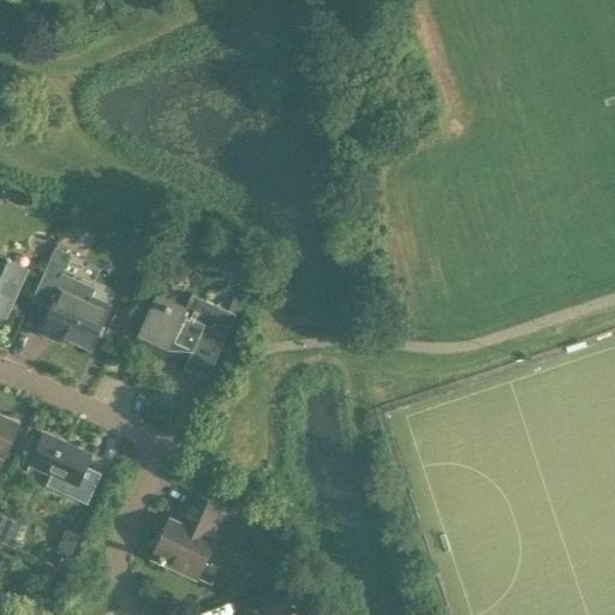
[(54,248),(30,300),(51,309),(42,327),(89,348),(94,339),(106,312),(73,298),(79,282),(61,274),(70,255),(54,248)]
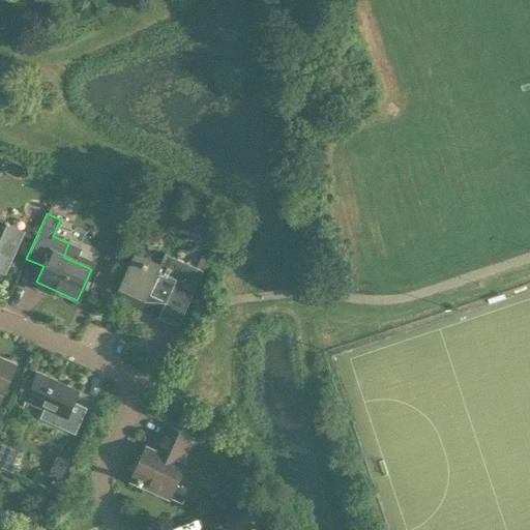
[(0,270),(1,271),(8,256),(11,258),(22,233),(0,223),(0,270)]
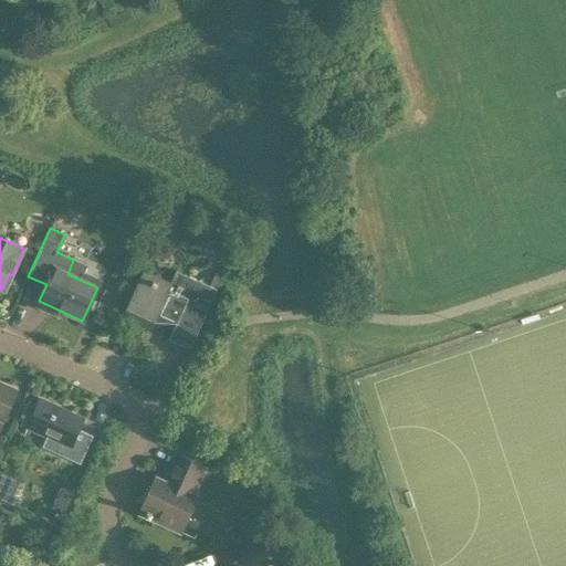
[(134,291),(121,320),(154,335),(161,318),(176,325),(168,342),(189,350),(202,321),(217,290),(208,286),(176,271),(170,284),(143,271),(137,282),(132,280),(128,289),(134,291)]
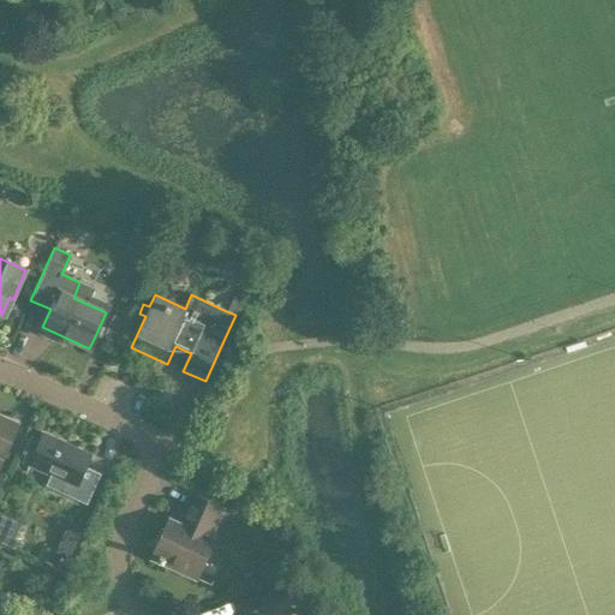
[(113,316),(109,323),(123,329),(125,322),(113,316)]
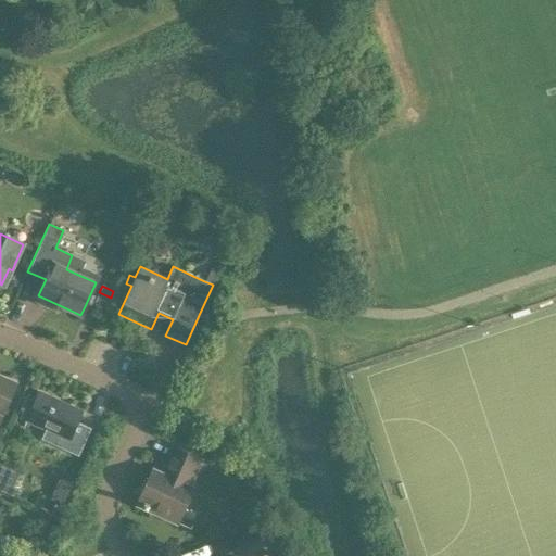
[(0,412),(13,383),(0,377),(0,412)]
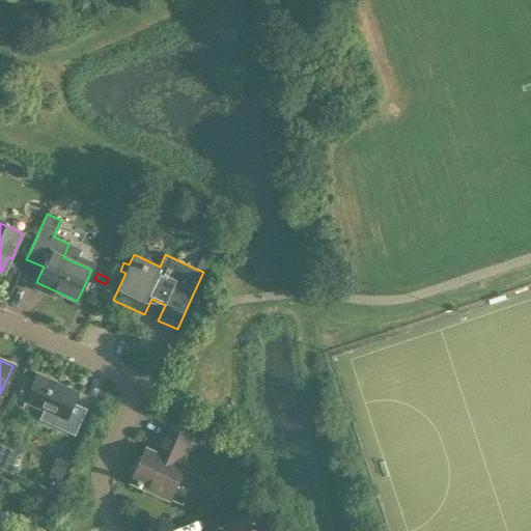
[(86,409),(73,403),(78,393),(37,374),(25,401),(58,417),(54,426),(75,436),(86,409)]
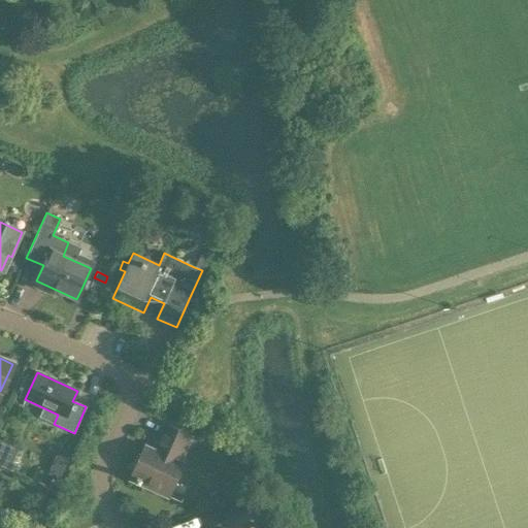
[(162,440),(157,452),(145,447),(130,480),(167,497),(183,463),(179,461),(190,437),(164,425),(158,438),(162,440)]
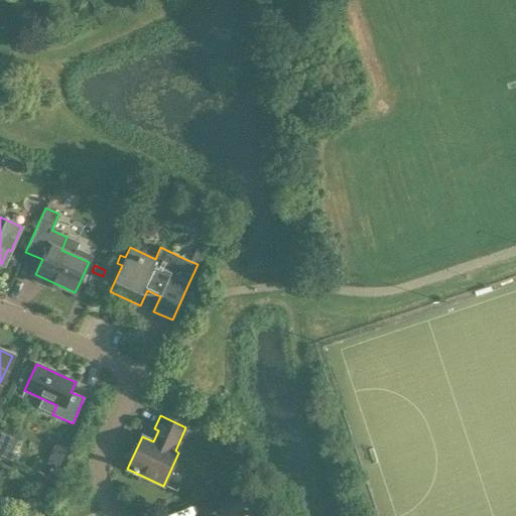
[(220,456),(228,453),(224,440),(212,435),(209,442),(220,456)]
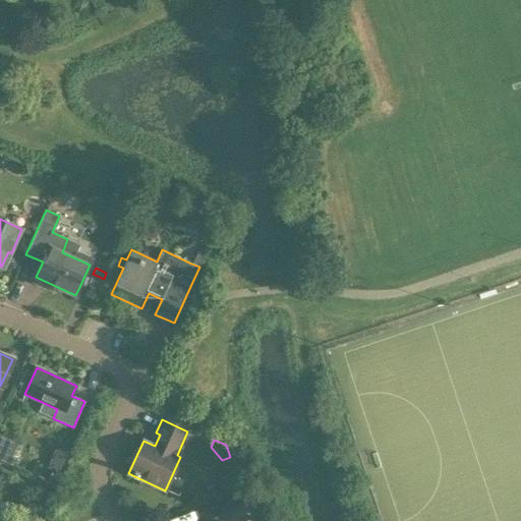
[(57,471),(62,461),(70,446),(69,445),(59,441),(51,456),(47,466),(57,471)]
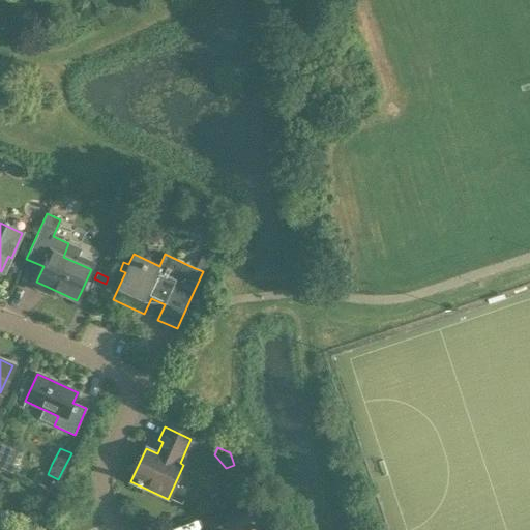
[(15,457),(0,449),(0,470),(13,476),(18,466),(12,464),(15,457)]
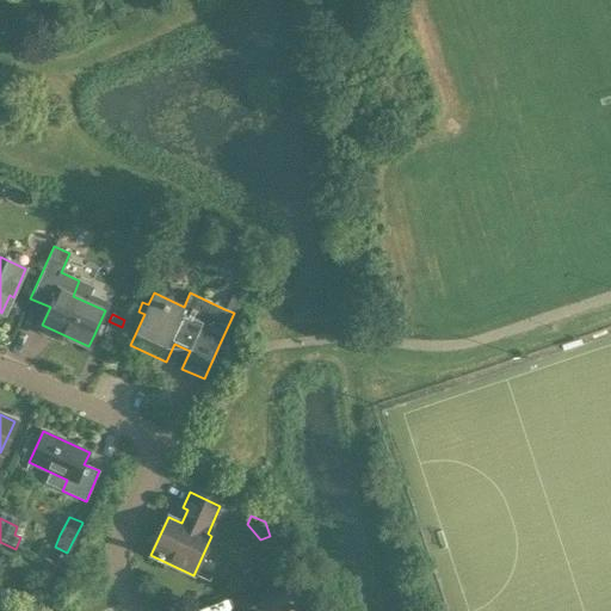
[(235,602),(239,610),(266,610),(266,609),(295,598),(285,573),(269,579),(272,587),(235,602)]
